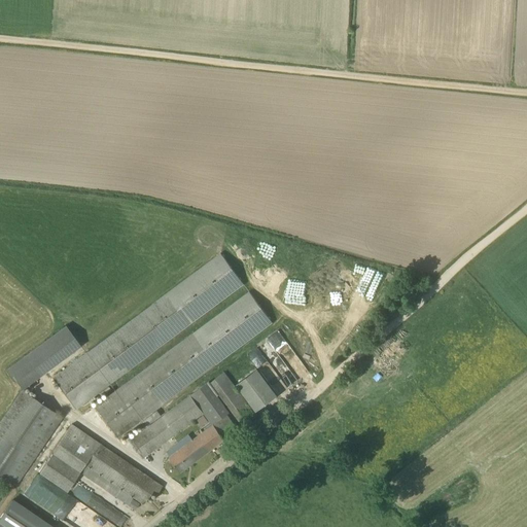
[(243,284),(220,252),(51,378),(75,410),(243,284)]
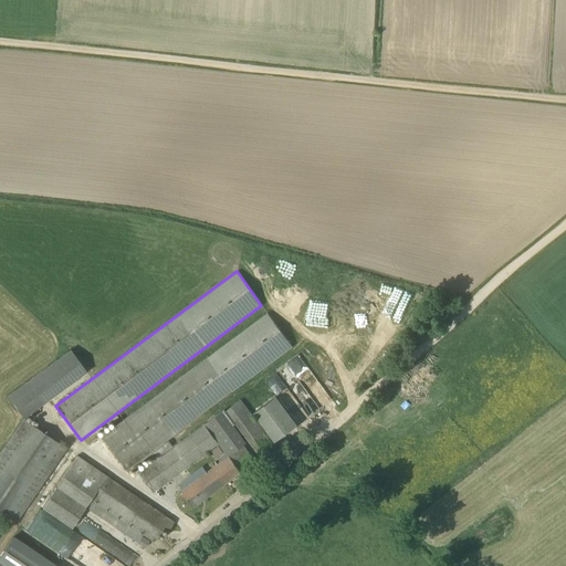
[(292,347),(266,313),(100,436),(125,471),(292,347)]
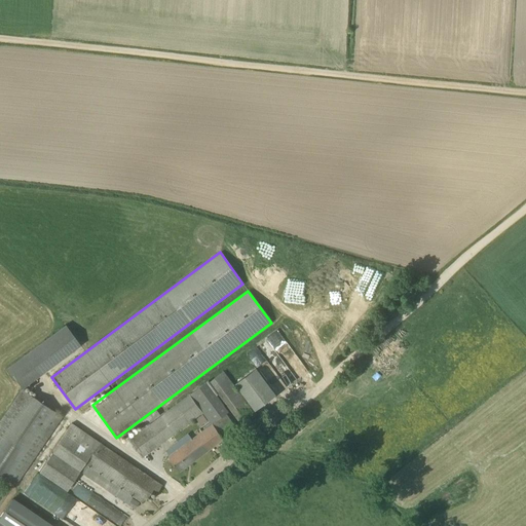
[(15,361),(6,368),(22,388),(49,368),(68,354),(80,345),(65,325),(30,350),(20,358),(15,361)]
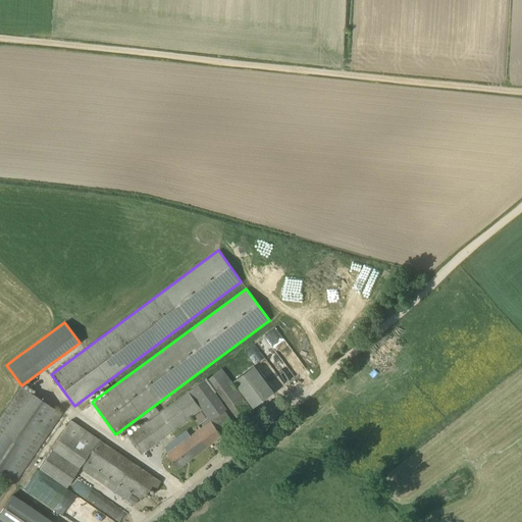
[(273,392),(254,365),(232,380),(253,408),(273,392)]
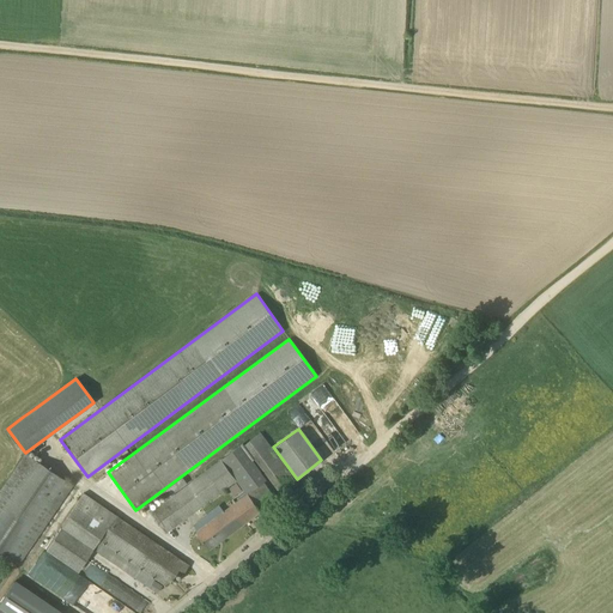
[(261,485),(266,480),(261,473),(253,460),(254,460),(281,496),(298,483),(260,432),(244,444),(243,443),(149,513),(165,533),(236,481),(243,491),(231,499),(234,503),(223,510),(218,505),(192,525),(208,550),(273,502),(261,485)]
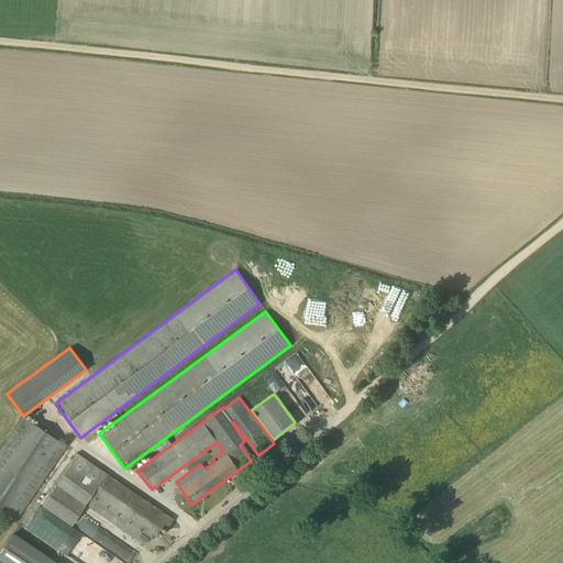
[(22,418),(0,449),(0,508),(17,520),(65,446),(22,418)]
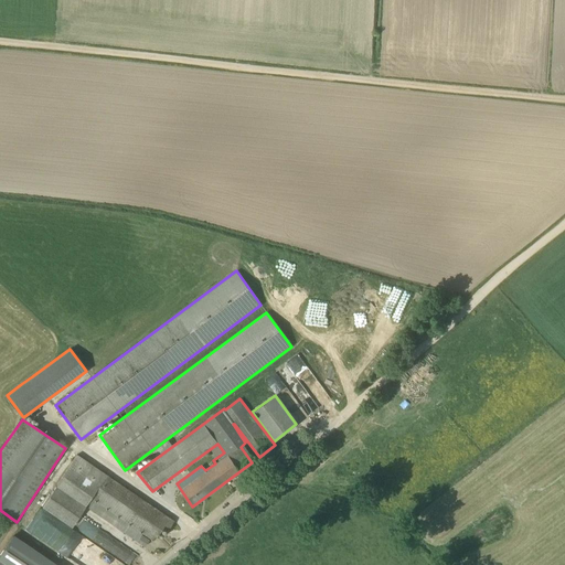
[(169,438),(153,450),(158,456),(173,444),(169,438)]
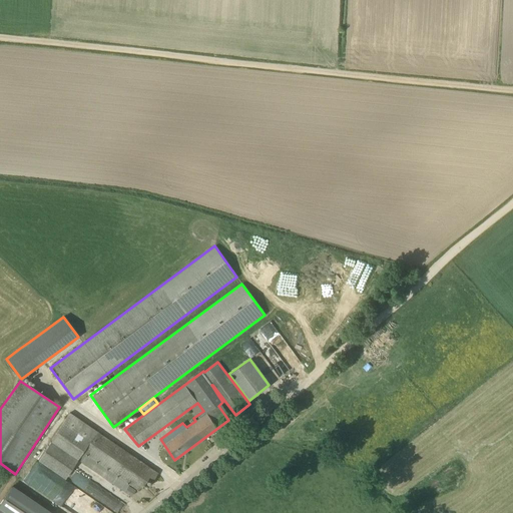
[(201,410),(197,404),(191,409),(195,415),(201,410)]
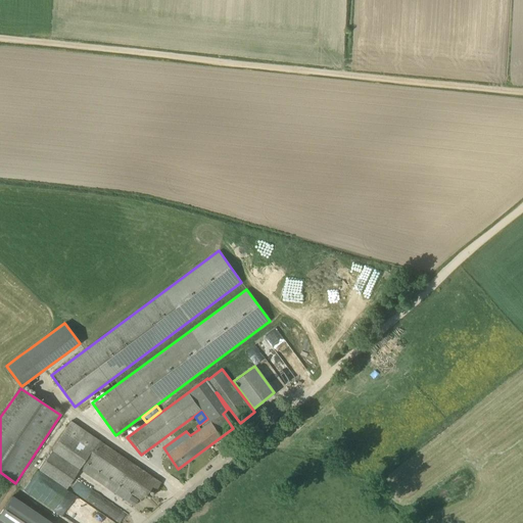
[(69,422),(38,469),(65,488),(78,469),(123,498),(128,491),(141,501),(151,486),(155,489),(159,483),(69,422)]
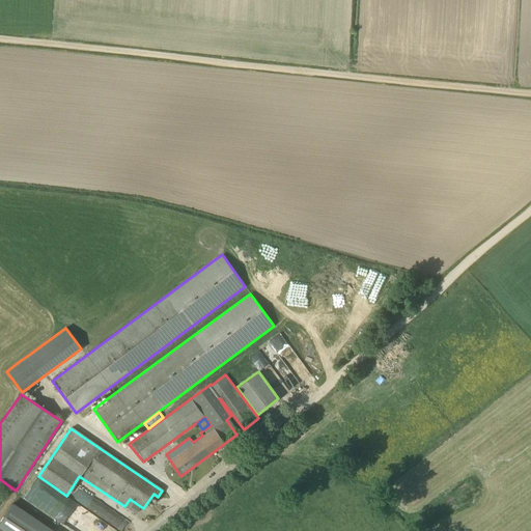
[(52,530),(12,503),(0,522),(0,530),(52,530)]
